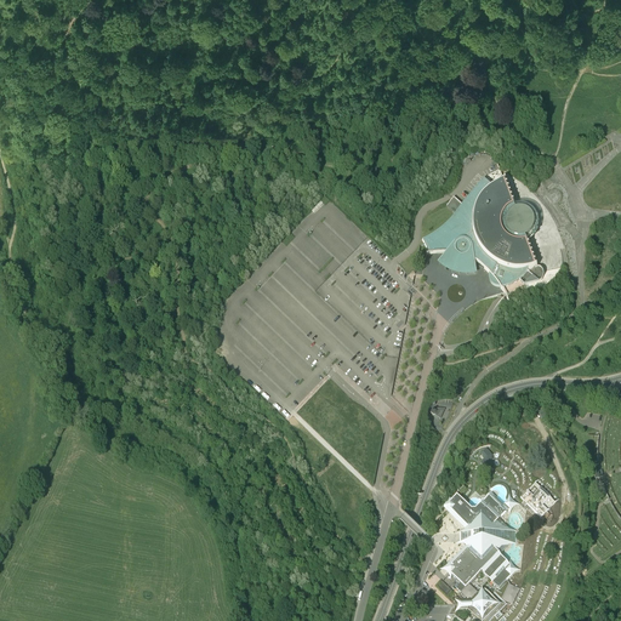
[(491,188),(483,181),(462,206),(454,199),(446,208),(454,216),(453,218),(450,220),(449,222),(446,223),(445,226),(443,227),(440,229),(438,232),(436,233),(434,234),(432,235),(429,237),(427,238),(425,239),(422,240),(425,245),(426,249),(428,254),(426,254),(427,255),(433,254),(440,254),(443,254),(449,255),(453,255),(453,256),(454,257),(453,258),(454,260),(454,261),(455,261),(456,261),(457,260),(460,261),(463,261),(462,265),(462,267),(463,268),(465,269),(466,269),(467,269),(468,268),(474,263),(480,267),(482,267),(486,272),(488,273),(489,274),(489,277),(489,279),(490,283),(491,285),(494,286),(497,288),(500,288),(503,288),(508,285),(514,283),(519,280),(524,275),(528,272),(531,271),(533,269),(537,268),(530,245),(527,246),(525,243),(527,241),(529,241),(530,240),(531,239),(533,238),(534,237),(535,235),(535,233),(536,232),(536,231),(536,228),(537,227),(537,224),(536,223),(536,221),(536,220),(535,218),(535,216),(534,215),(533,214),(531,212),(530,211),(528,210),(527,210),(525,209),(523,209),(522,208),(520,208),(518,208),(517,208),(514,209),(513,209),(512,205),(514,204),(506,181),(503,182),(500,183),(499,184),(497,184),(496,186),(495,187),(493,187),(491,188)]
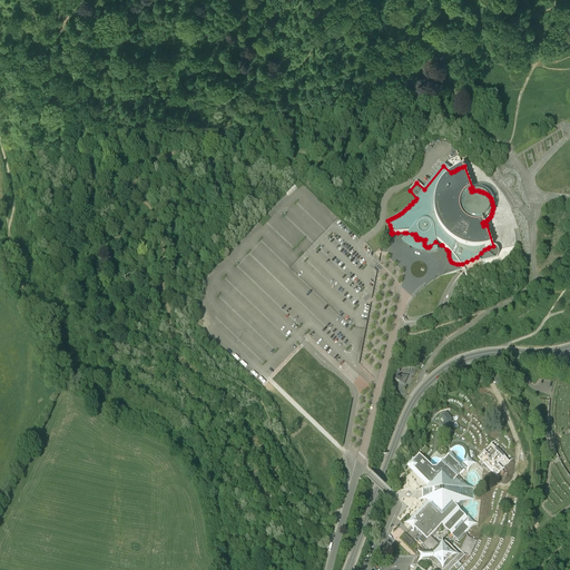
[(409,376),(395,374),(394,376),(394,379),(404,385),(409,376)]
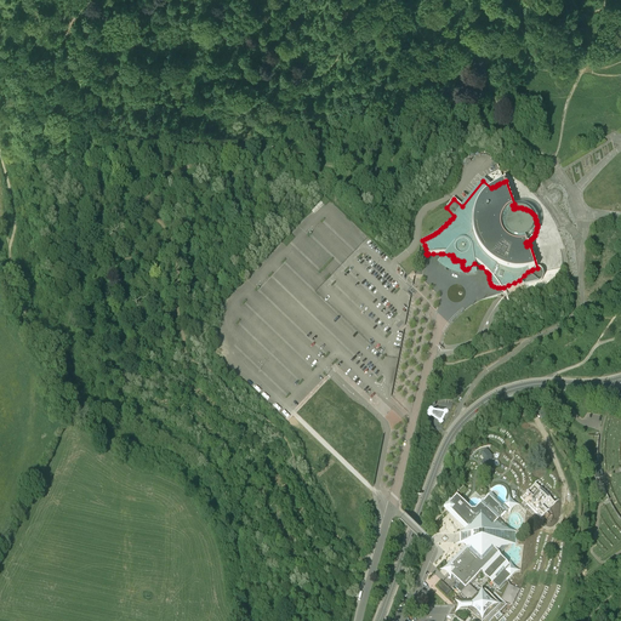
[(552,416),(547,408),(539,412),(543,421),(552,416)]
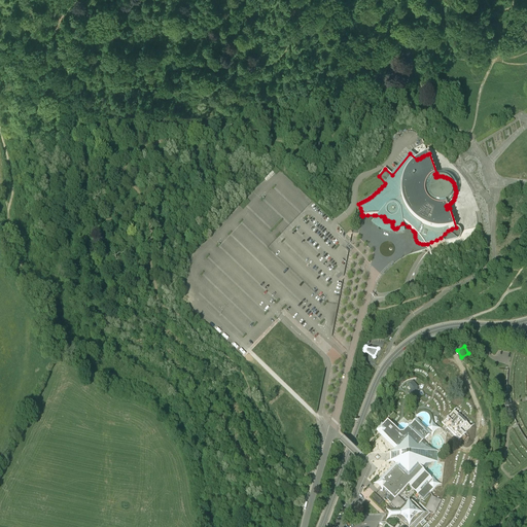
[(413,381),(408,386),(411,389),(411,390),(408,393),(413,398),(417,393),(418,387),(413,381)]
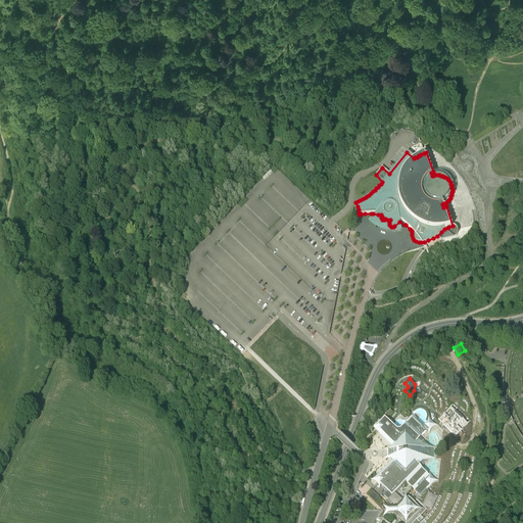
[(454,405),(438,419),(455,435),(470,421),(454,405)]
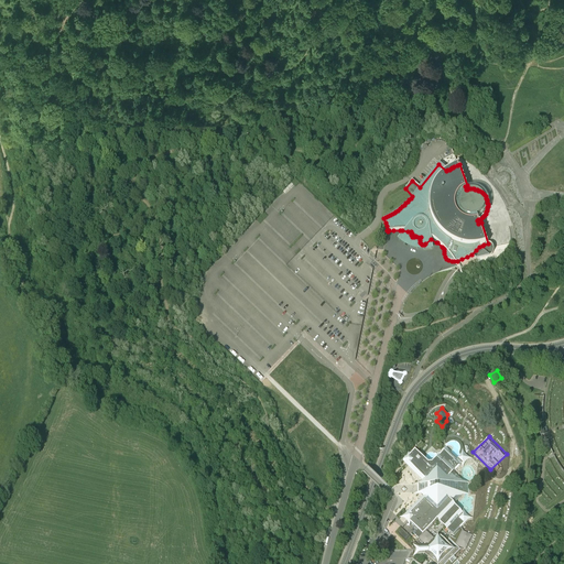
[(412,446),(418,452),(423,445),(419,440),(412,446)]
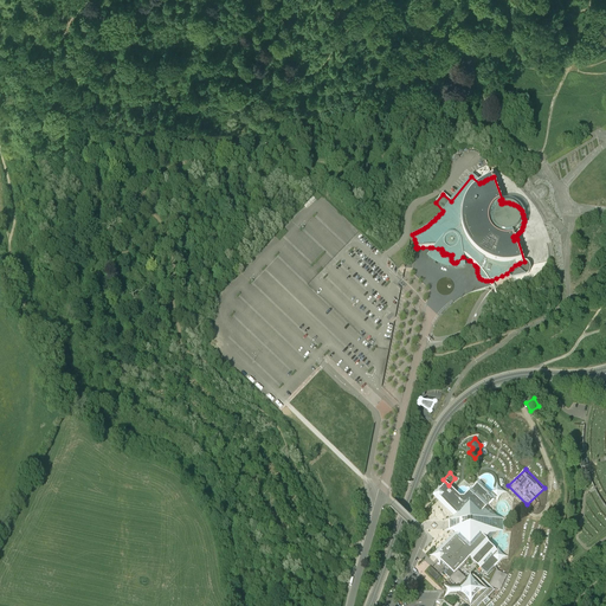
[(465,481),(469,484),(474,483),(476,478),(471,475),(466,476),(465,481)]
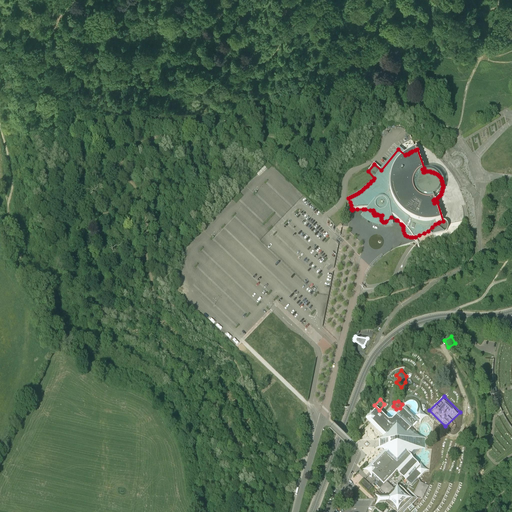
[(368,417),(369,417),(387,434),(387,443),(387,453),(369,471),(379,481),(376,484),(380,487),(396,471),(410,484),(418,475),(424,469),(411,456),(419,447),(421,447),(420,437),(419,437),(410,428),(418,419),(414,415),(405,407),(391,420),(388,420),(376,408),(368,417)]
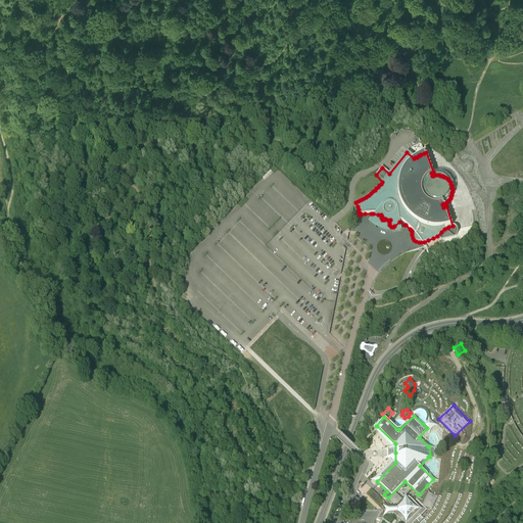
[(425,508),(411,522),(462,522),(468,514),(477,493),(438,491),(437,495),(427,485),(419,494),(415,498),(416,500),(425,508)]
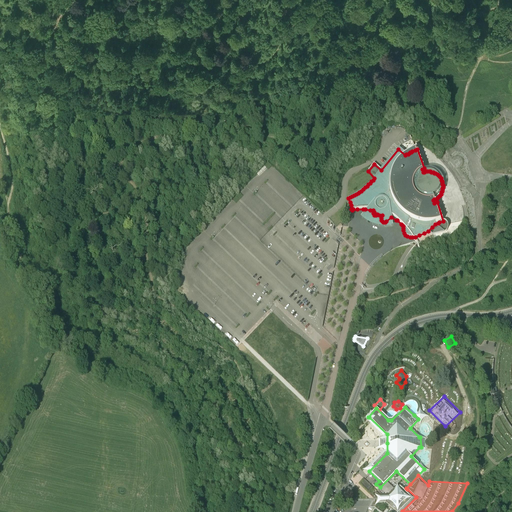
[(365,480),(362,484),(369,491),(373,487),(365,480)]
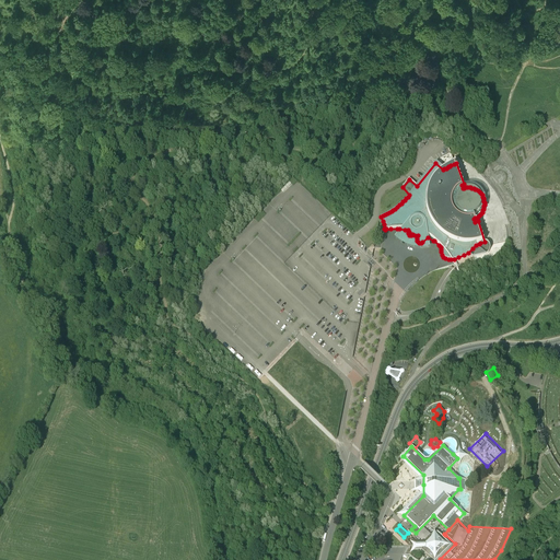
[(426,556),(429,559),(440,559),(455,544),(445,535),(443,537),(438,532),(428,541),(413,541),(413,545),(413,548),(421,548),(428,553),(426,556)]
